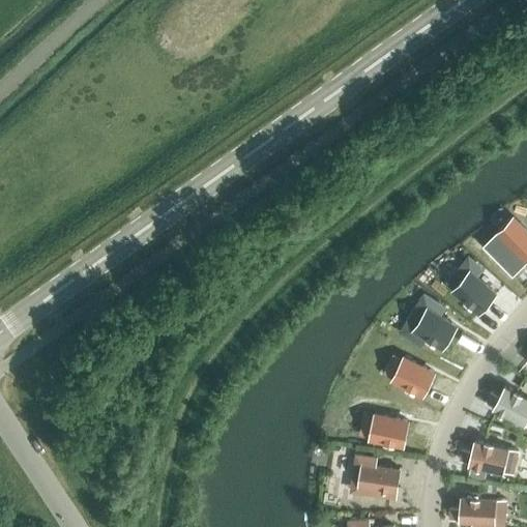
[(497,235),(482,250),(510,277),(526,260),(526,235),(518,227),(502,241),(497,235)]
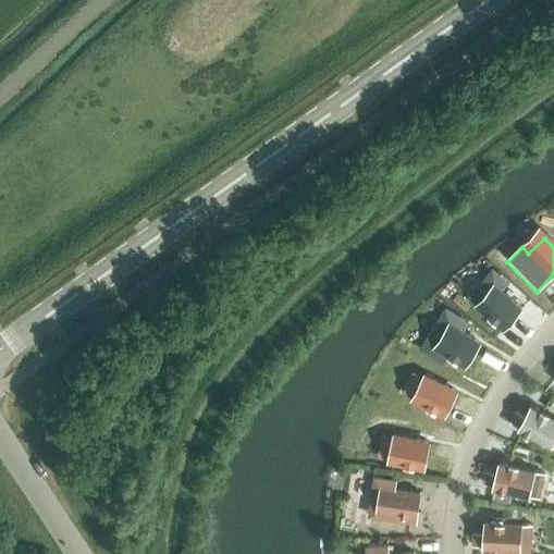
[(491,287),(474,307),(501,331),(518,311),(491,287)]
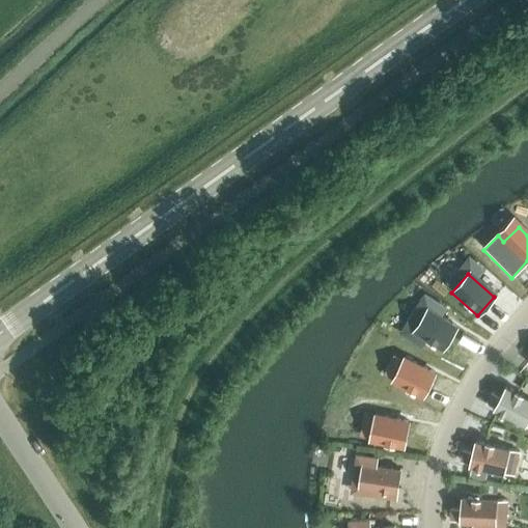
[(425,311),(412,333),(441,351),(454,330),(425,311)]
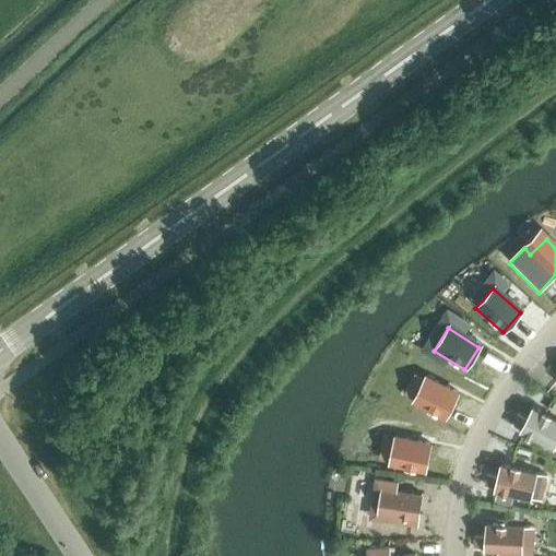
[(423,379),(411,403),(444,420),(456,395),(423,379)]
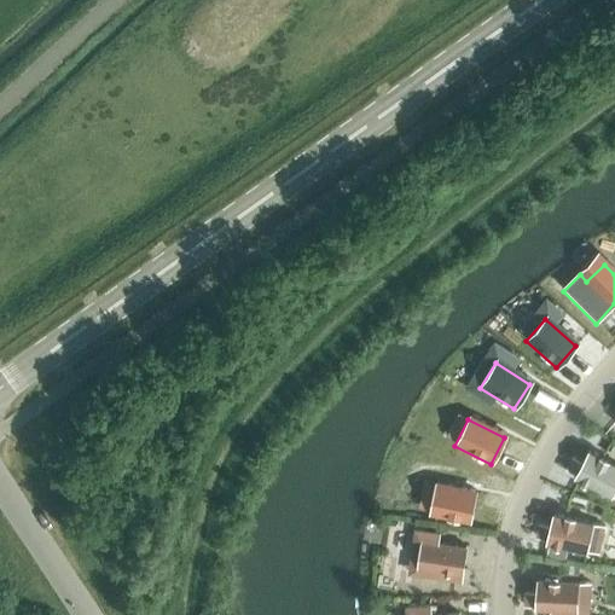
[(614,468),(587,454),(573,480),(609,498),(614,486),(614,468)]
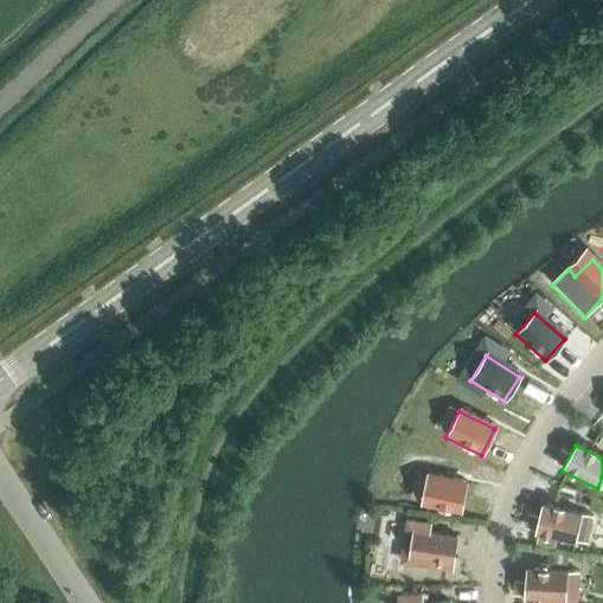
[(425,478),(421,505),(459,513),(464,485),(425,478)]
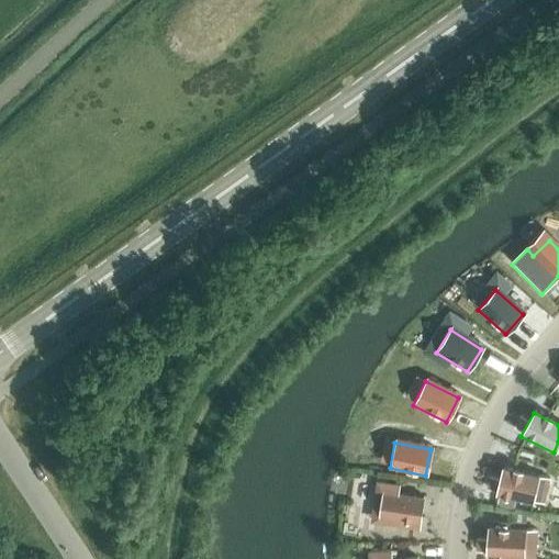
[(501,470),(495,495),(530,504),(537,478),(501,470)]
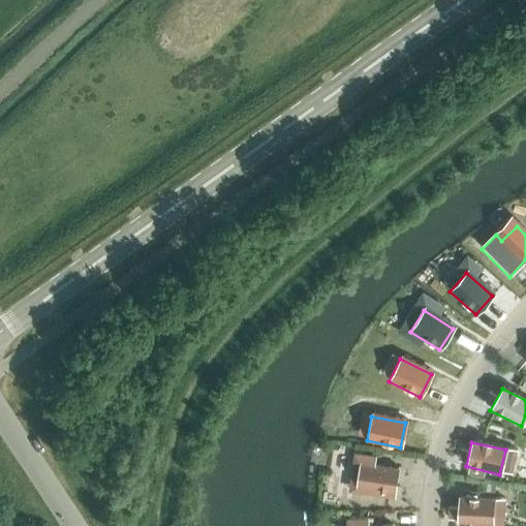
[(354,495),(393,500),(397,470),(372,467),(373,459),(360,457),(354,495)]
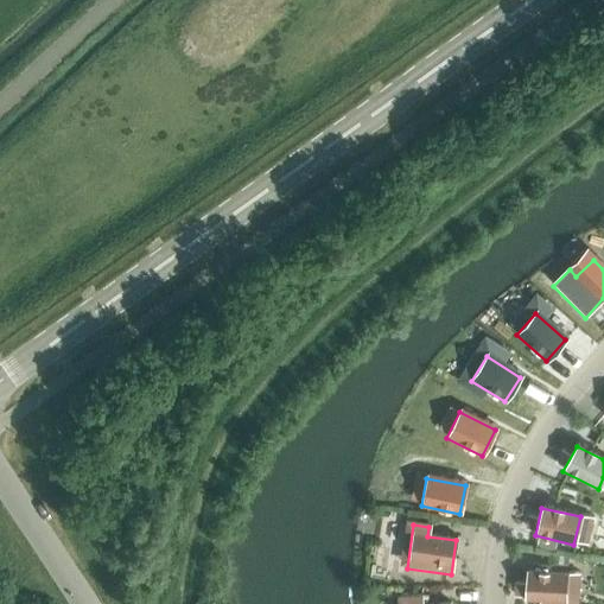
[(536,539),(534,550),(551,554),(554,544),(536,539)]
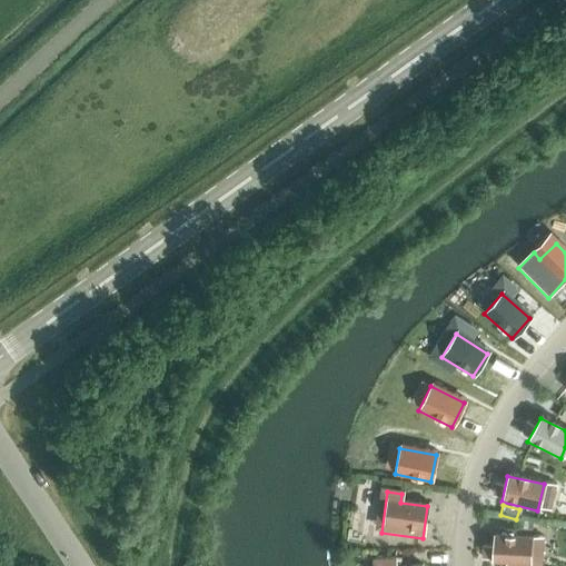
[(517,524),(516,532),(530,533),(530,525),(517,524)]
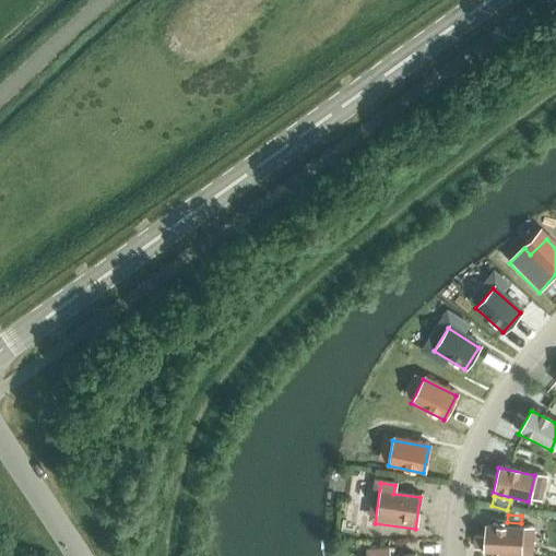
[(483,553),(519,555),(520,529),(484,527),(483,553)]
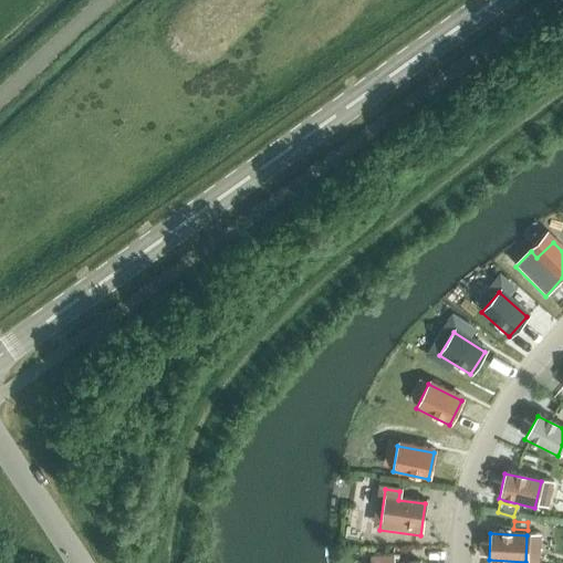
All buildings are outlined.
